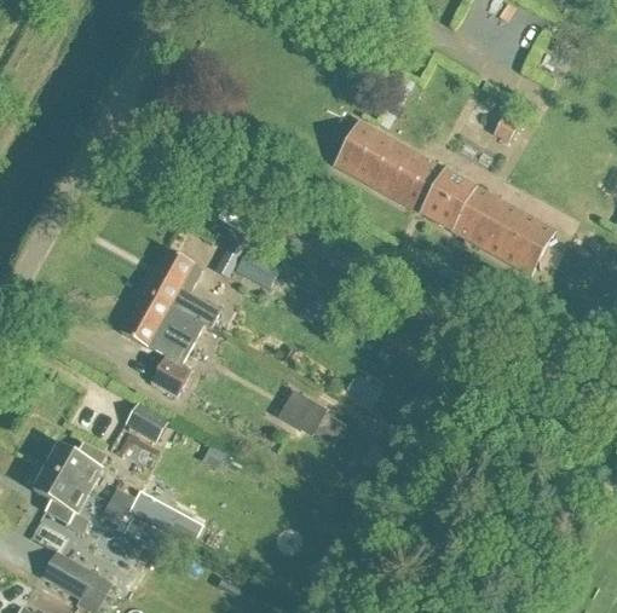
[(529,62),(558,75),(572,41),(543,28),(529,62)]
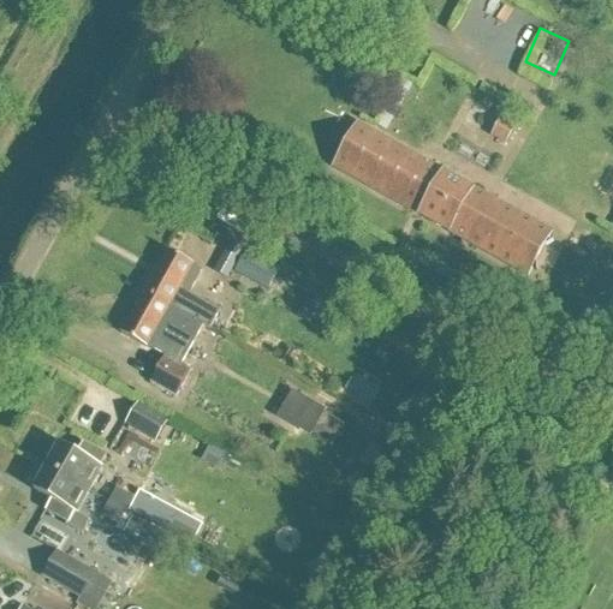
[(503,141),(512,124),(513,121),(499,114),(488,132),(503,141)]
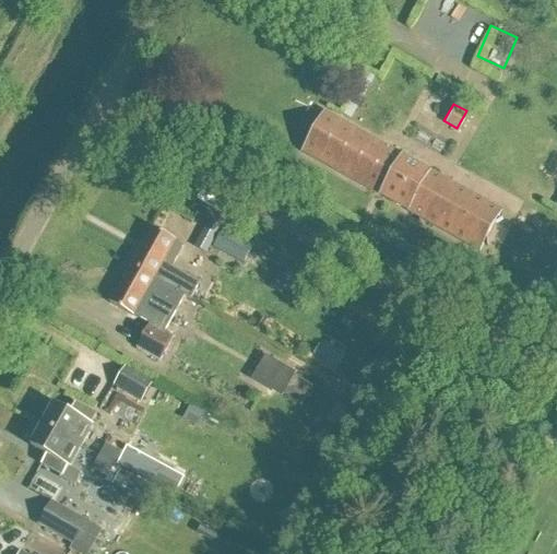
[(322,108),(299,149),(477,248),(500,208),(322,108)]
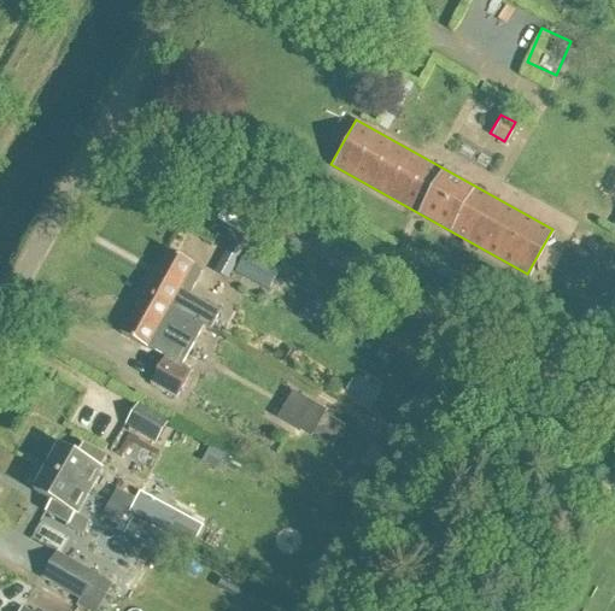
[(214,266),(228,274),(245,244),(230,236),(214,266)]
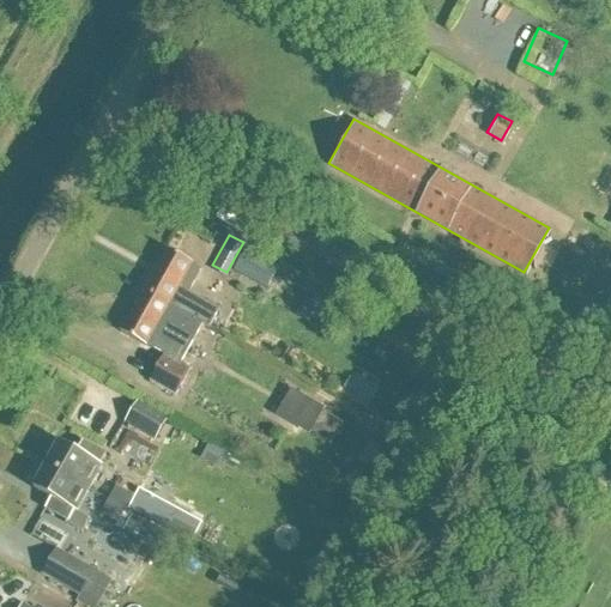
[(186,289),(199,266),(189,261),(191,260),(164,246),(141,289),(176,308),(199,320),(203,322),(206,325),(217,305),(186,289)]
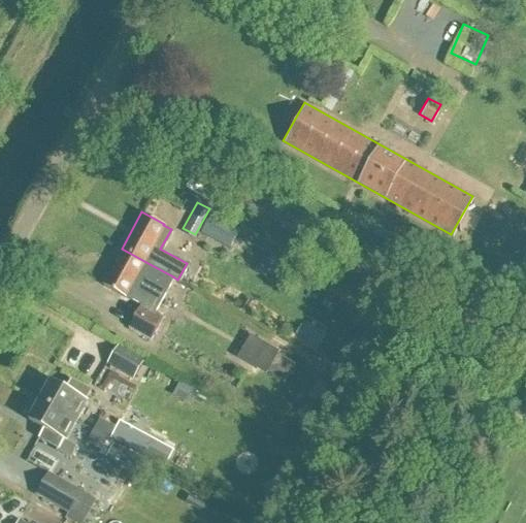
[(237,227),(209,211),(199,230),(227,246),(237,227)]
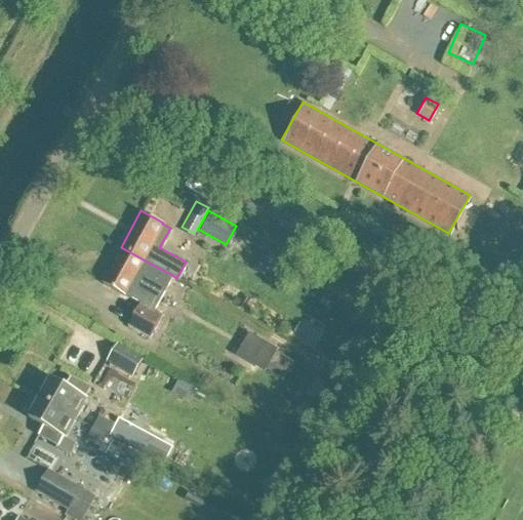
[(275,269),(282,255),(265,245),(257,258),(275,269)]
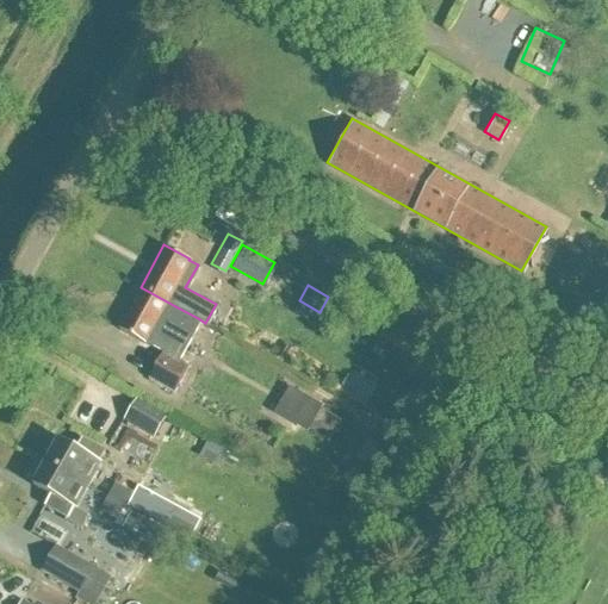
[(143,340),(177,357),(198,318),(175,306),(141,287),(118,327),(143,341),(143,340)]
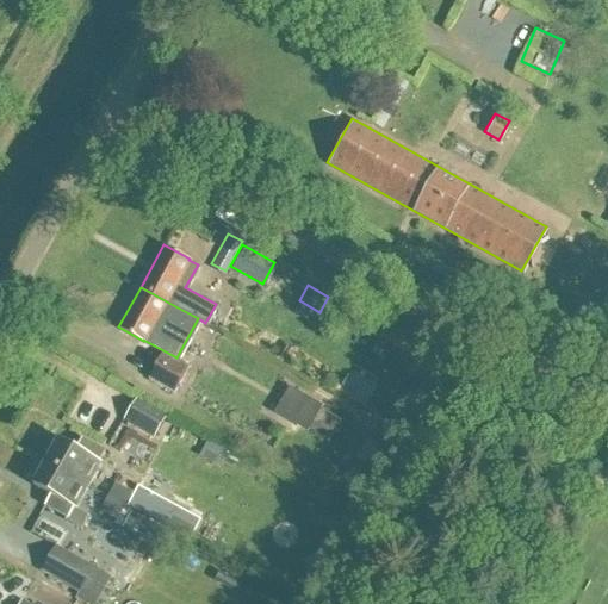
[(161,349),(147,375),(173,388),(187,363),(177,357),(161,349)]
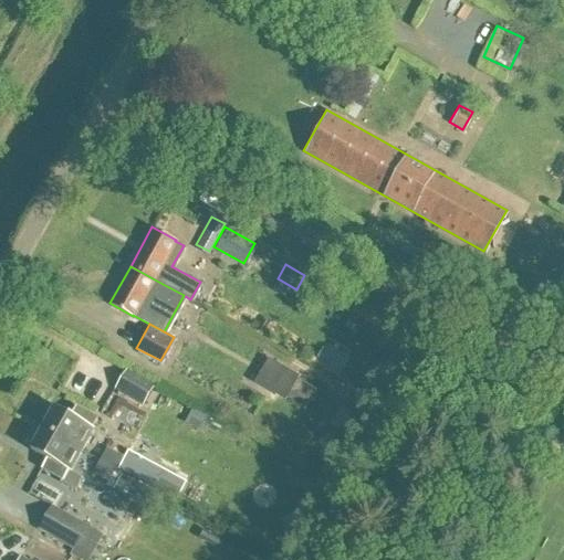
[(298,373),(267,355),(252,379),(283,398),(298,373)]
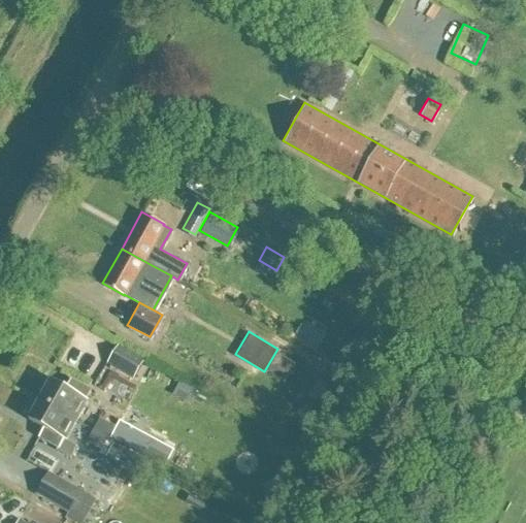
[(144,355),(120,340),(108,360),(133,374),(144,355)]
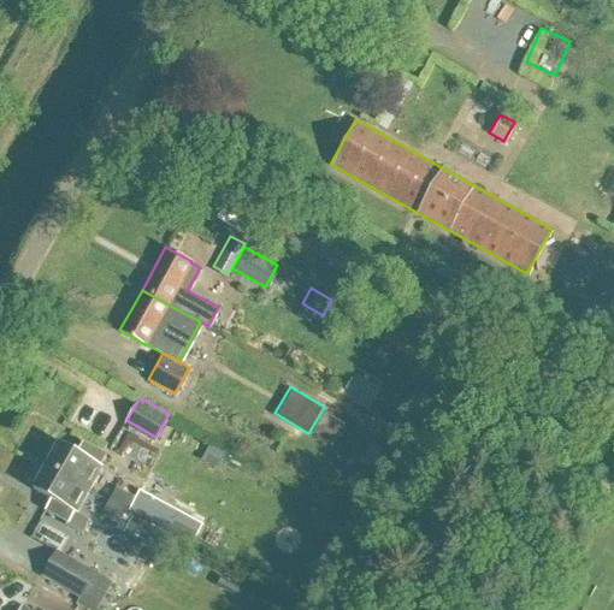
[(45,465),(88,489),(101,466),(99,463),(104,454),(81,440),(75,451),(58,440),(45,465)]
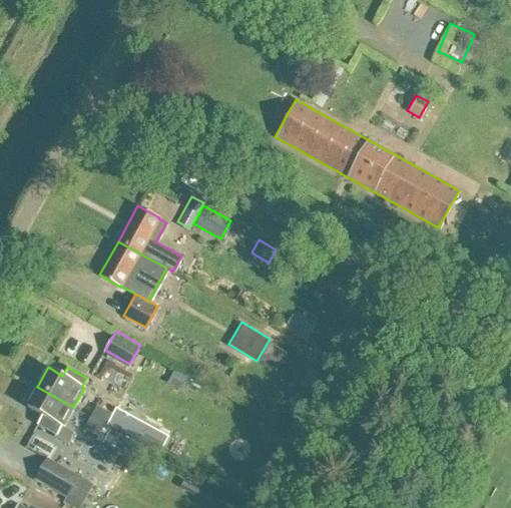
[(62,427),(73,407),(37,387),(26,406),(41,415),(36,423),(68,441),(72,432),(62,427)]
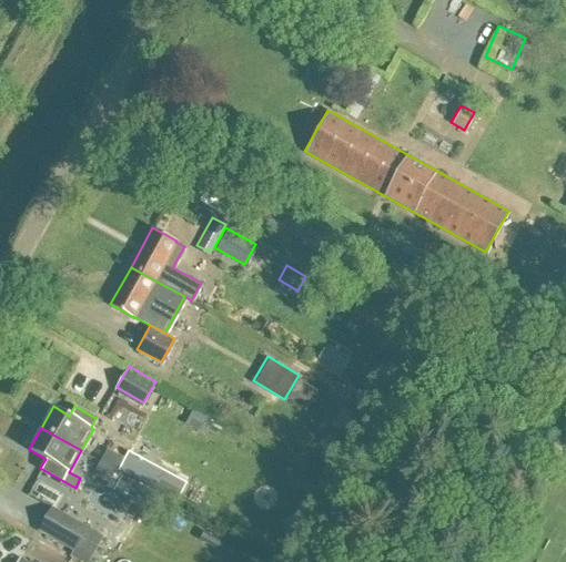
[(99,459),(114,468),(121,456),(105,447),(99,459)]
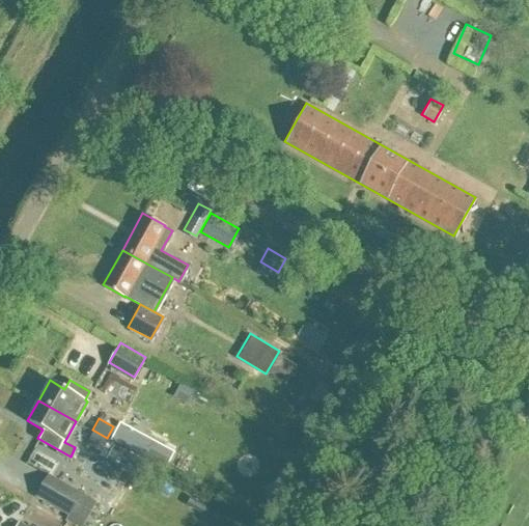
[(117,421),(109,437),(143,455),(152,440),(117,421)]
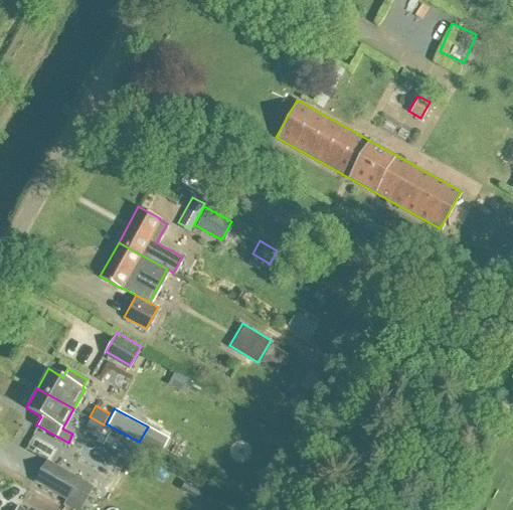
[(98,436),(104,425),(90,416),(83,428),(98,436)]
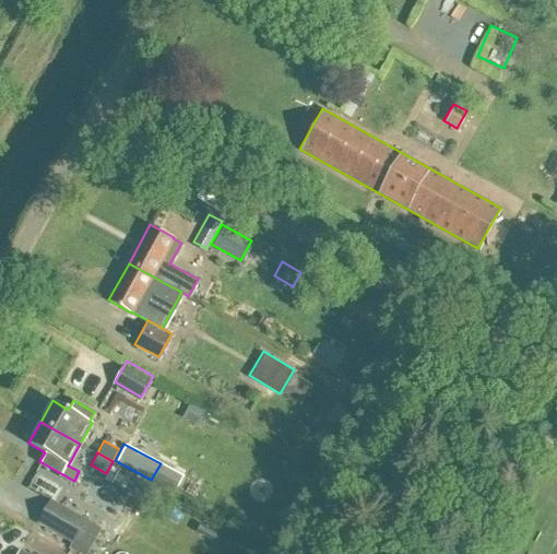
[(165,491),(115,461),(107,475),(157,504),(165,491)]
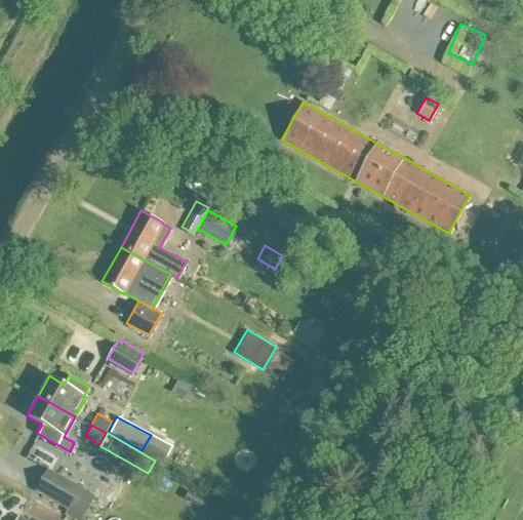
[(66,506),(80,483),(47,465),(35,488),(63,505),(66,506)]
